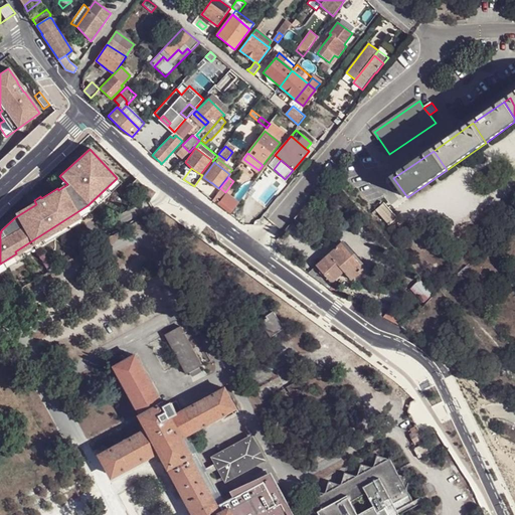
[(16,253),(0,264),(0,271),(19,259),(18,258),(92,210),(122,183),(117,178),(88,205),(15,251),(16,253)]
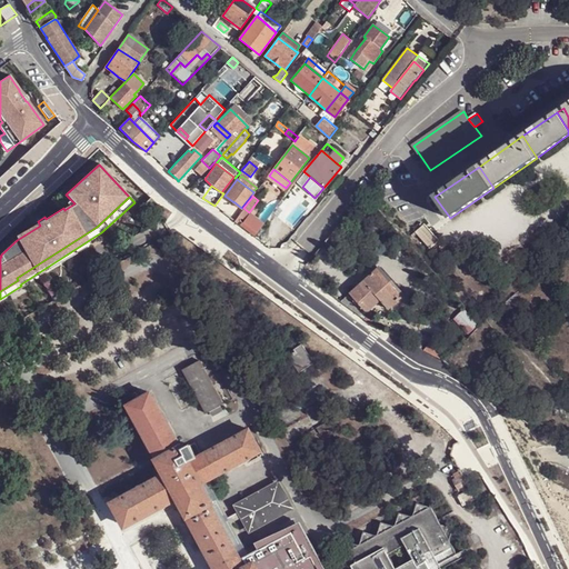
[(151,199),(147,203),(153,210),(158,206),(151,199)]
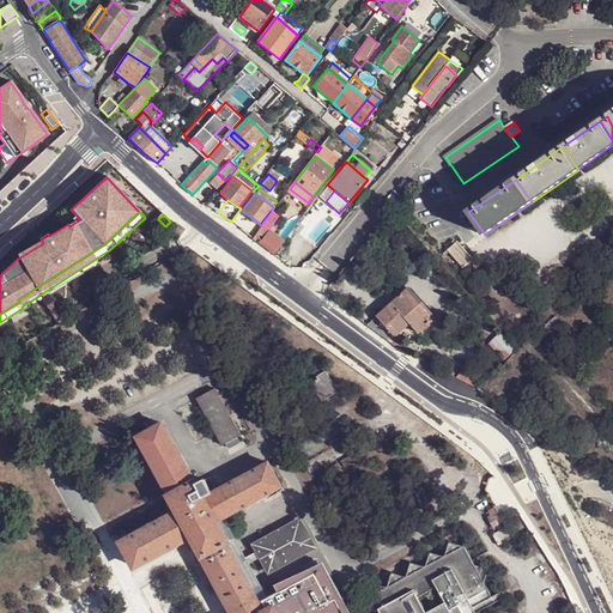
[(253,218),(243,231),(252,238),(256,232),(262,224),(261,223),(260,224),(253,218)]
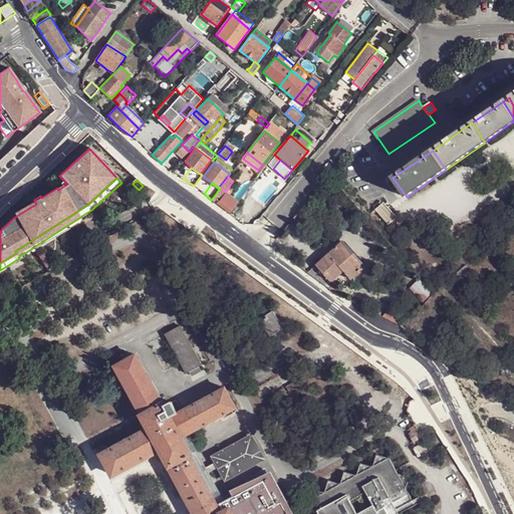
[(149,187),(143,192),(150,198),(156,193),(149,187)]
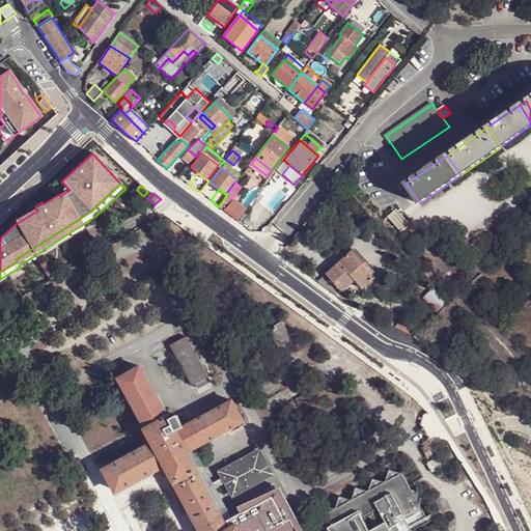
[(232,198),(227,194),(222,201),(227,204),(232,198)]
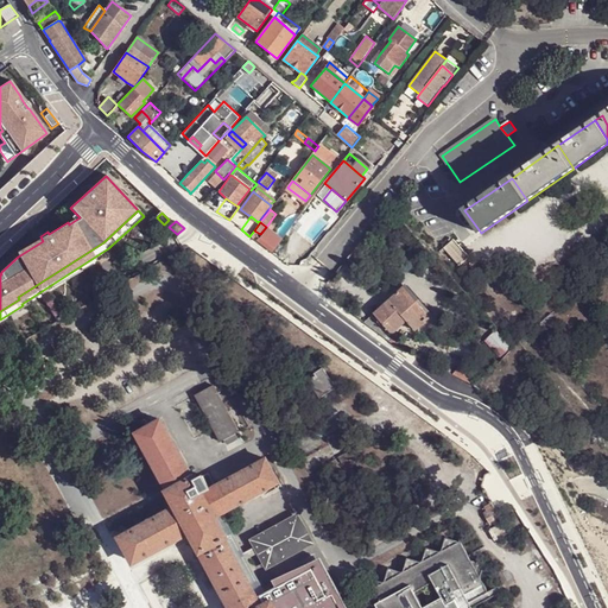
[(317,246),(330,232),(321,225),(309,238),(317,246)]
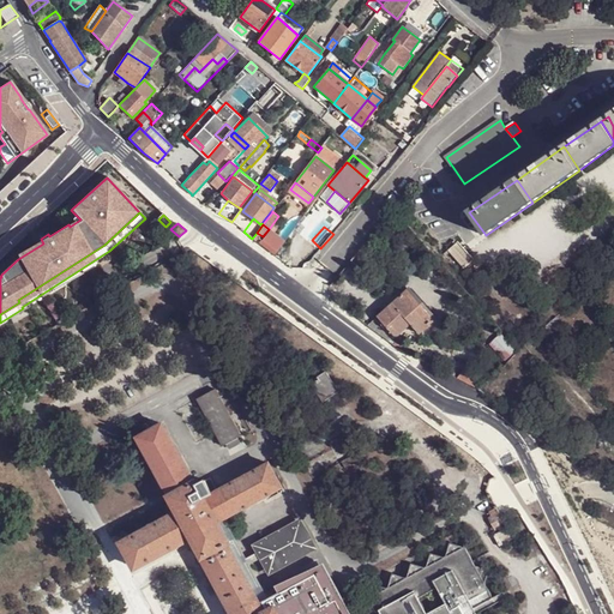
[(464,270),(475,260),(458,241),(447,251),(464,270)]
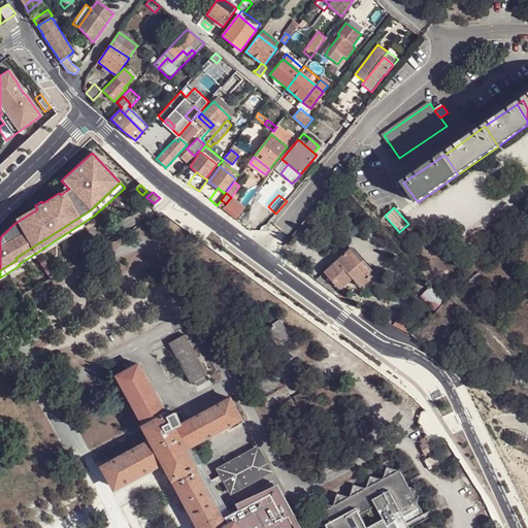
[(319,219),(312,212),(302,225),(309,230),(319,219)]
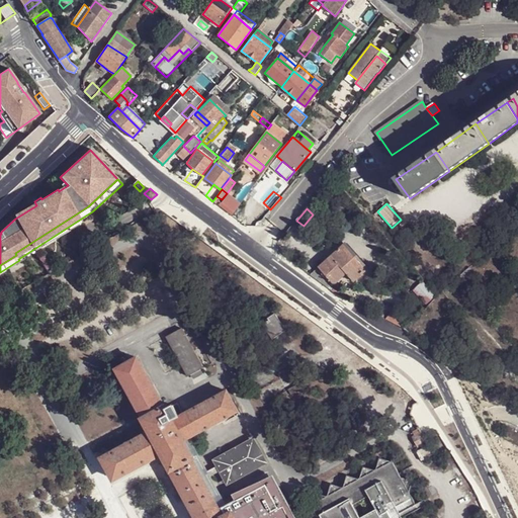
[(321,269),(335,285),(348,274),(354,282),(367,270),(347,246),(321,269)]
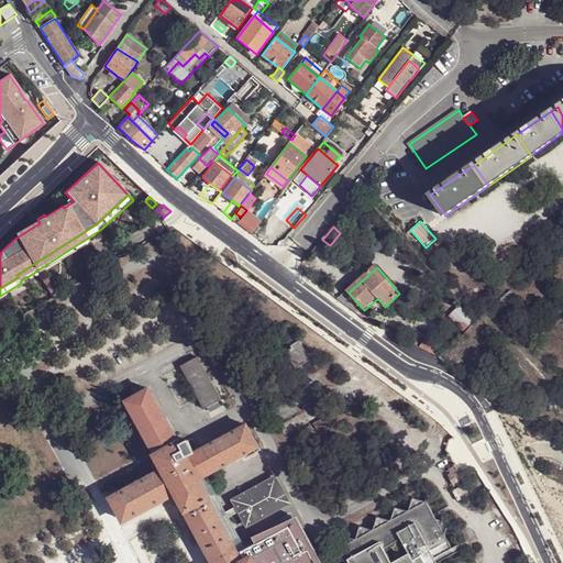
[(339,301),(357,315),(364,310),(349,293),(339,301)]
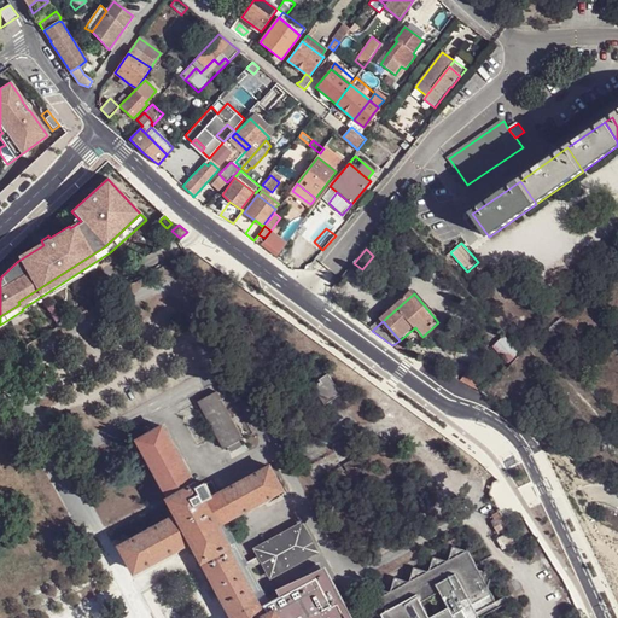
[(234,337),(242,348),(256,339),(250,327),(234,337)]
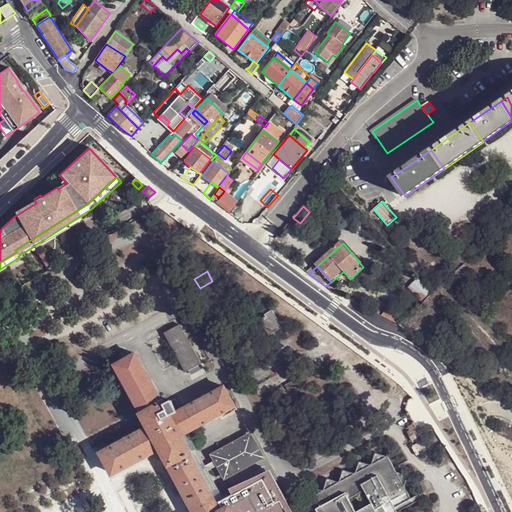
[(259,320),(270,336),(283,328),(272,311),(259,320)]
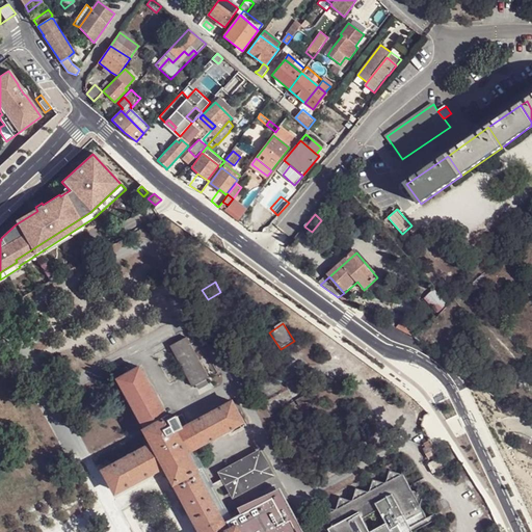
[(190,339),(173,347),(194,389),(210,379),(190,339)]
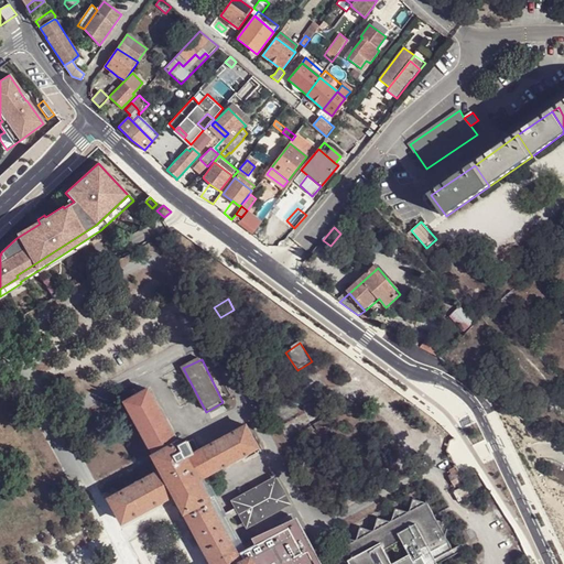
[(165,376),(181,405),(195,398),(179,368),(165,376)]
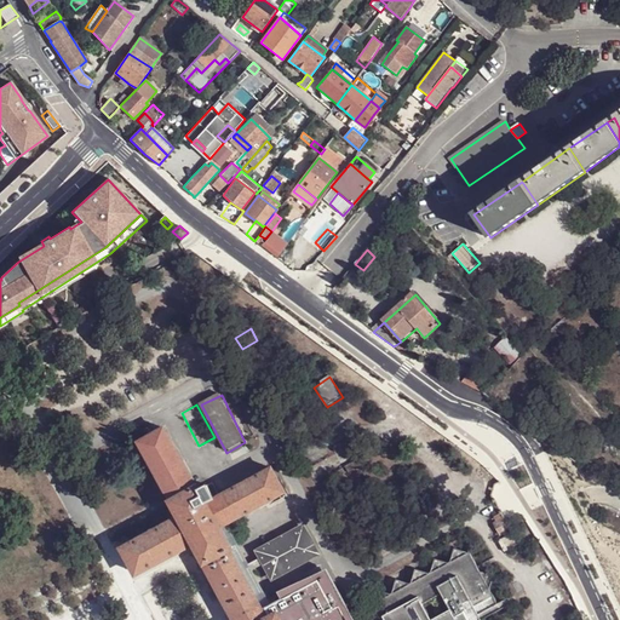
[(172,504),(197,489),(183,461),(165,429),(138,443),(156,476),(172,504)]
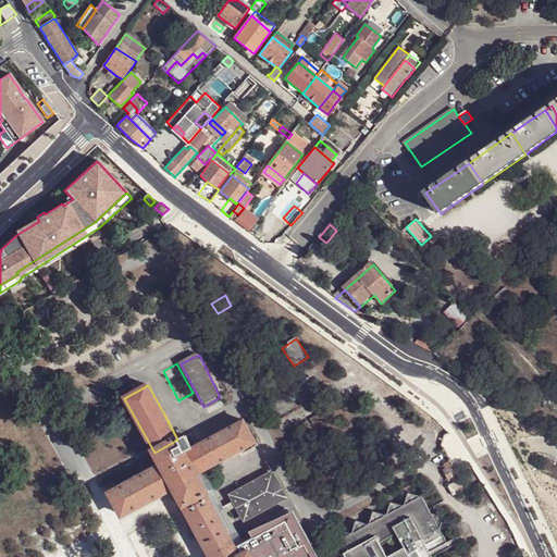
[(240,556),(235,546),(197,475),(203,472),(256,444),(244,422),(193,449),(185,454),(178,442),(177,440),(155,453),(161,467),(111,494),(122,515),(173,489),(211,556),(240,556)]
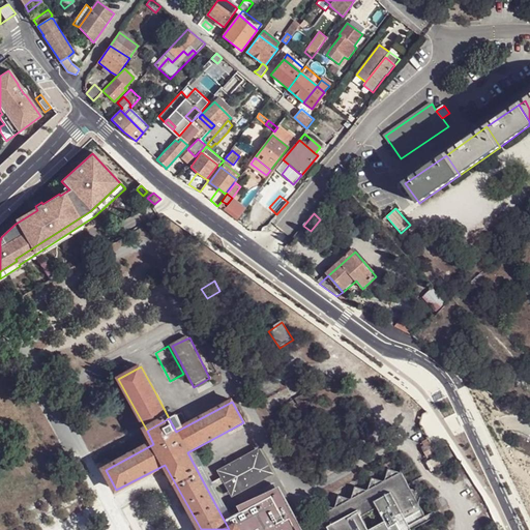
[(178,416),(170,420),(176,432),(183,428),(178,416)]
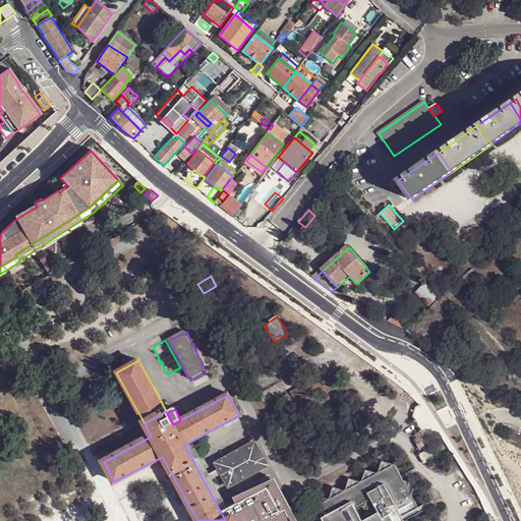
[(443,438),(440,432),(433,437),(436,442),(443,438)]
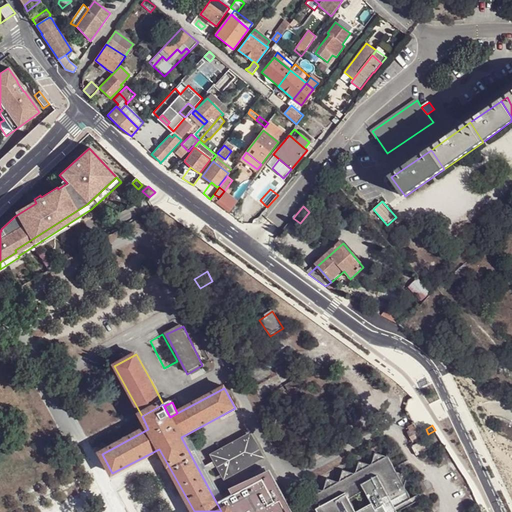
[(408,432),(414,442),(421,438),(423,429),(417,427),(408,432)]
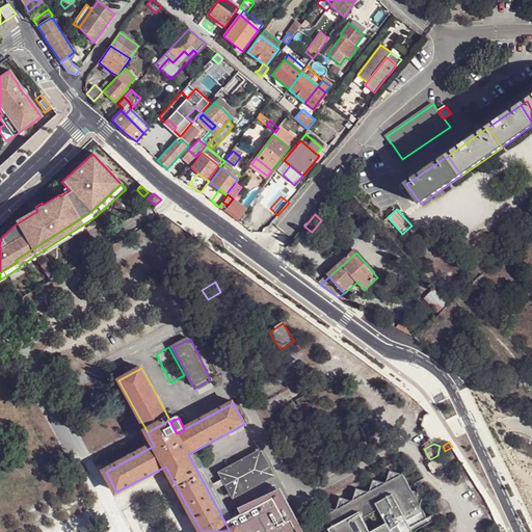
[(224,522),(231,517),(215,488),(213,484),(194,451),(188,454),(224,522)]
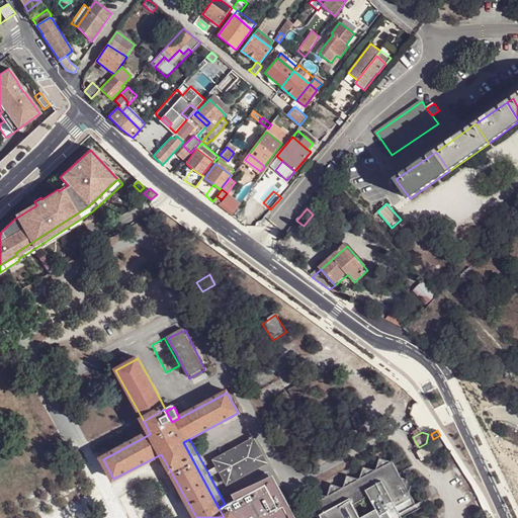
[(265,463),(254,442),(218,461),(219,465),(221,469),(229,483),(265,463)]
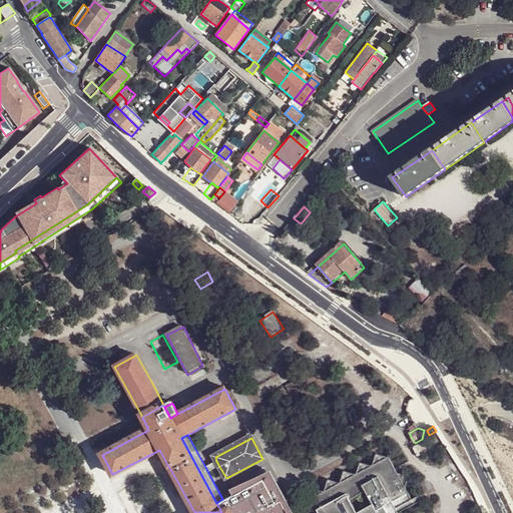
[(400,512),(415,505),(405,489),(409,478),(398,475),(388,458),(376,455),(372,467),(361,464),(357,475),(344,472),(340,484),(328,481),(324,492),(313,490),(308,502),(314,512),(317,511),(318,512),(400,512)]
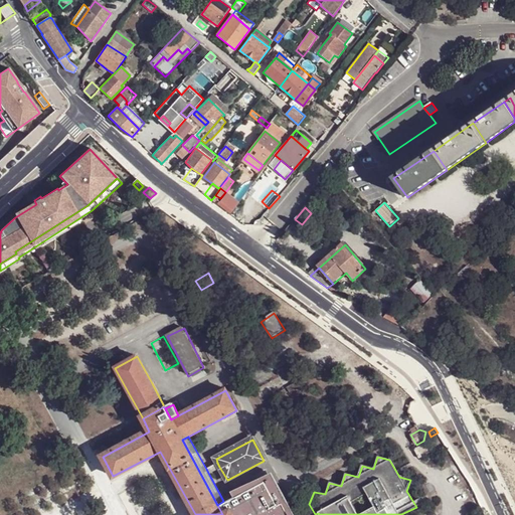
[(217,463),(206,469),(208,473),(219,467),(217,463)]
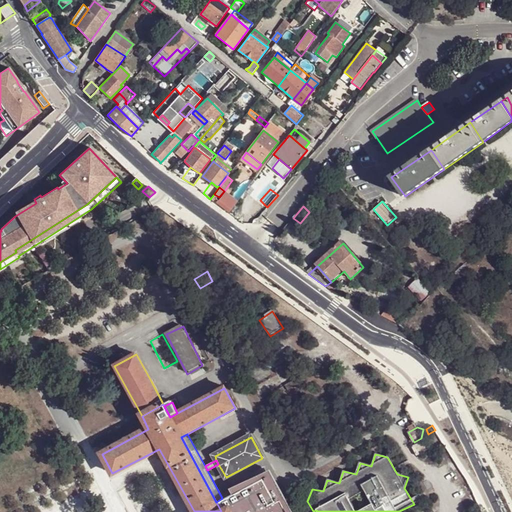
[(267,511),(272,509),(261,488),(246,496),(242,488),(222,498),(216,502),(221,511),(267,511)]
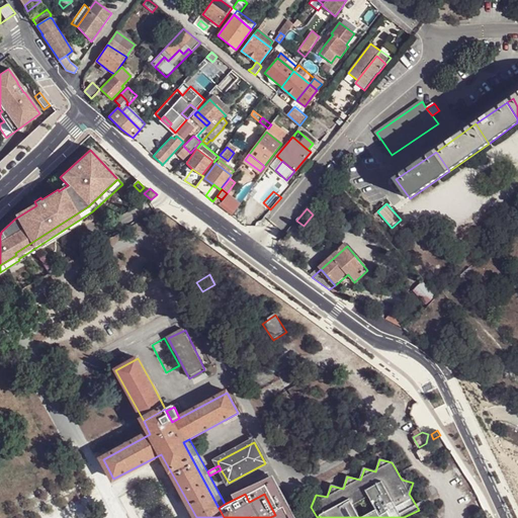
[(480,500),(475,503),(481,512),(485,510),(480,500)]
